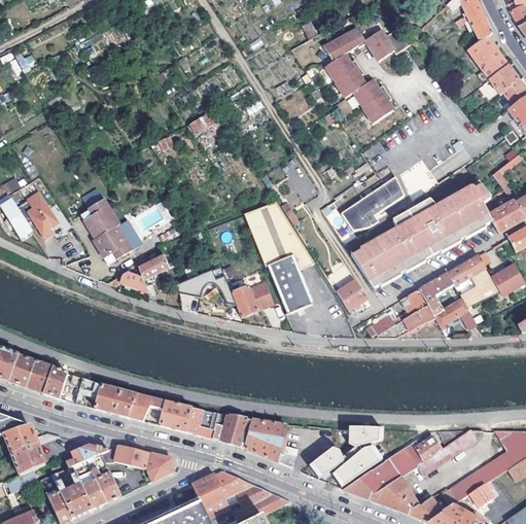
[(452,0),(447,4),(452,12),(463,4),(479,39),(486,35),(491,32),(485,19),(476,0),(452,0)]
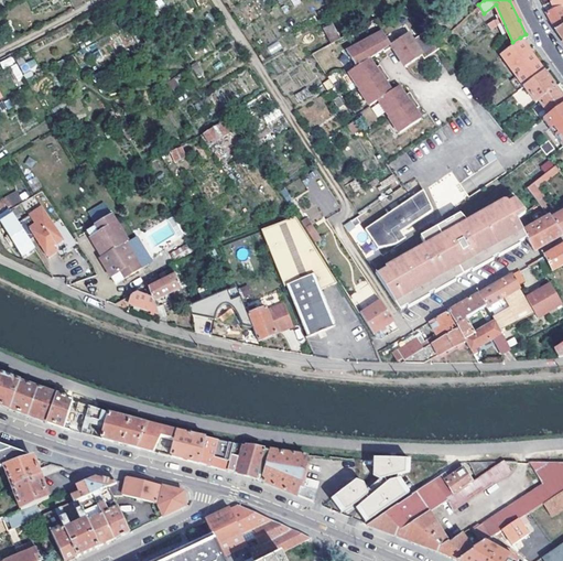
[(555,28),(562,23),(562,1),(551,7),(544,10),(552,22),(555,28)]
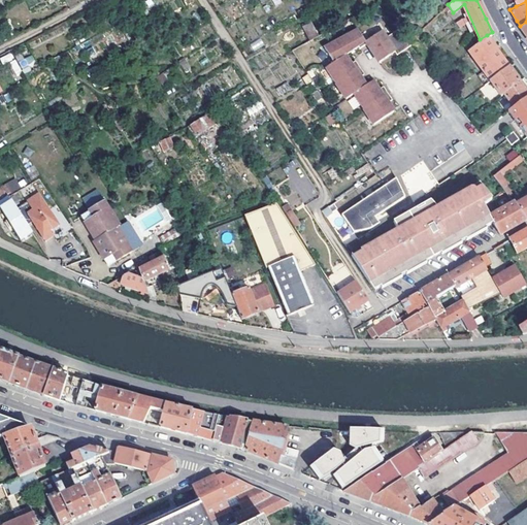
[(301,23),(307,36),(317,32),(311,19),(301,23)]
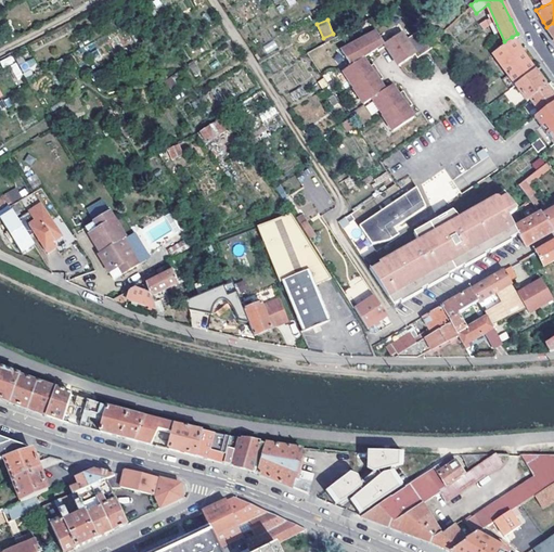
[(430,46),(426,39),(417,26),(403,36),(399,29),(382,40),(374,29),(366,34),(365,33),(340,50),(350,65),(342,71),(363,103),(371,98),(394,129),(414,115),(408,106),(412,103),(403,89),(399,92),(393,82),(385,88),(378,79),(383,77),(373,63),(369,65),(363,56),(375,48),(377,50),(385,45),(398,64),(414,52),(416,56),(430,46)]
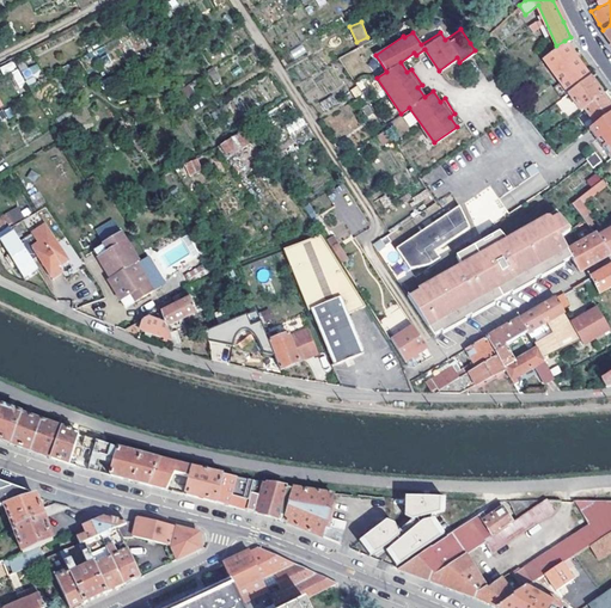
[(542,55),(560,80),(568,91),(590,75),(564,41),(556,45),(542,55)]
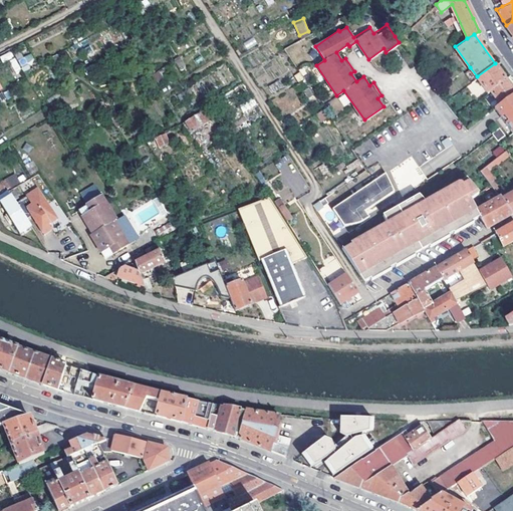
[(121,47),(81,68),(85,75),(87,74),(91,81),(130,61),(121,47)]
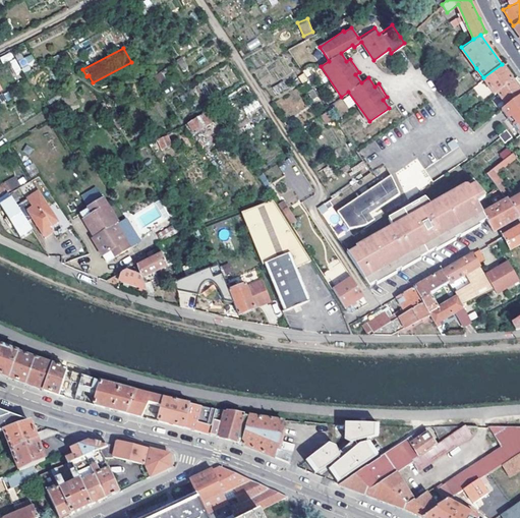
[(25,67),(35,57),(29,51),(23,56),(19,51),(14,56),(25,67)]
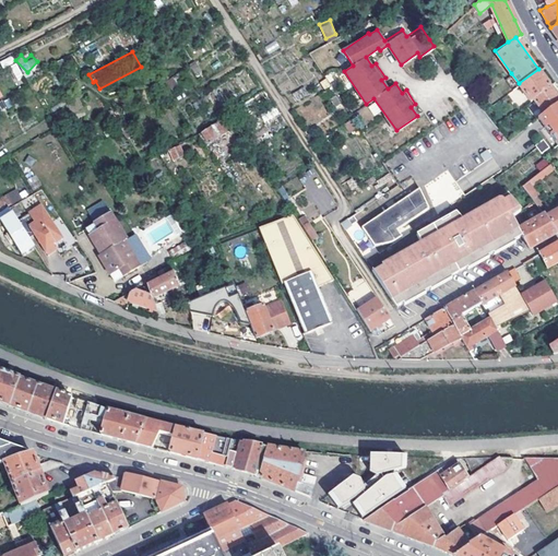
[(549,84),(538,69),(519,83),(530,99),(533,96),(532,96),(549,84)]
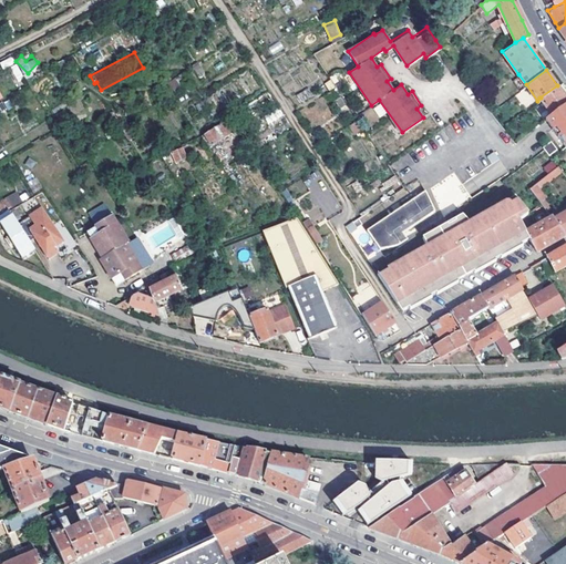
[(182,71),(168,80),(176,91),(189,82),(182,71)]
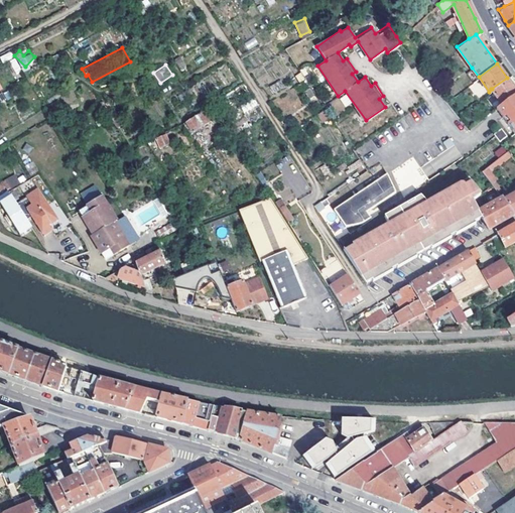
[(479,77),(472,68),(467,71),(474,80),(479,77)]
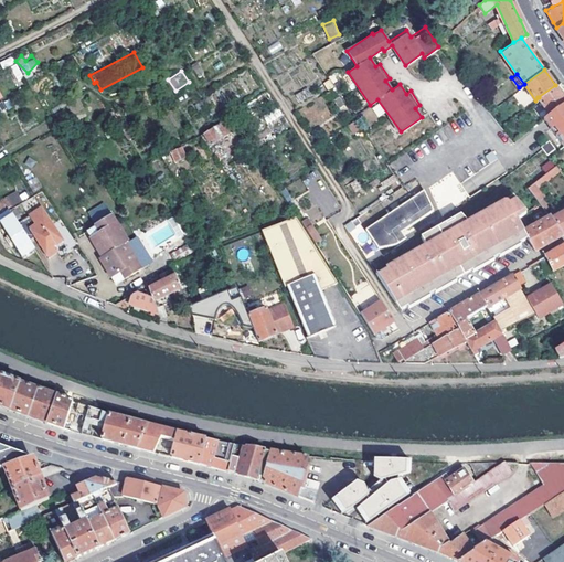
[(563,99),(563,97),(555,85),(538,97),(539,97),(549,112),(563,99)]
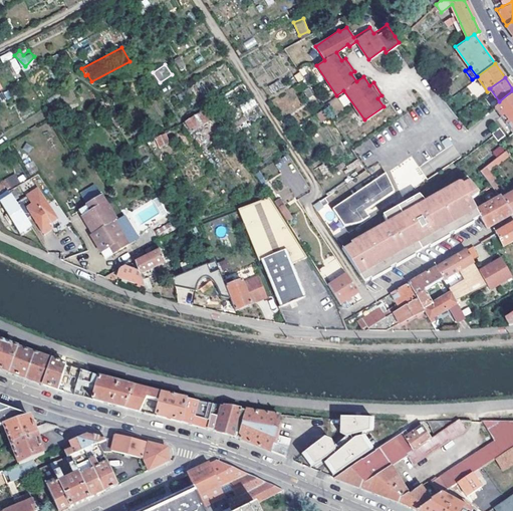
[(188,86),(176,94),(180,98),(191,91),(188,86)]
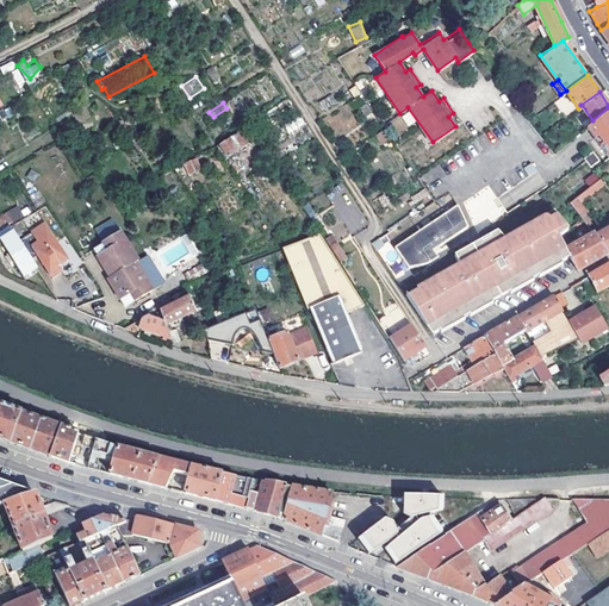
[(585,125),(592,135),(608,122),(608,107),(592,120),(585,125)]
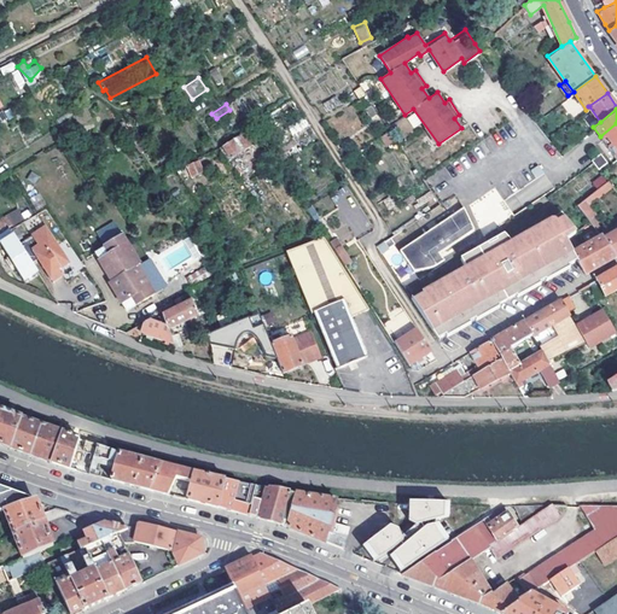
[(302,115),(289,123),(294,129),(307,122),(302,115)]
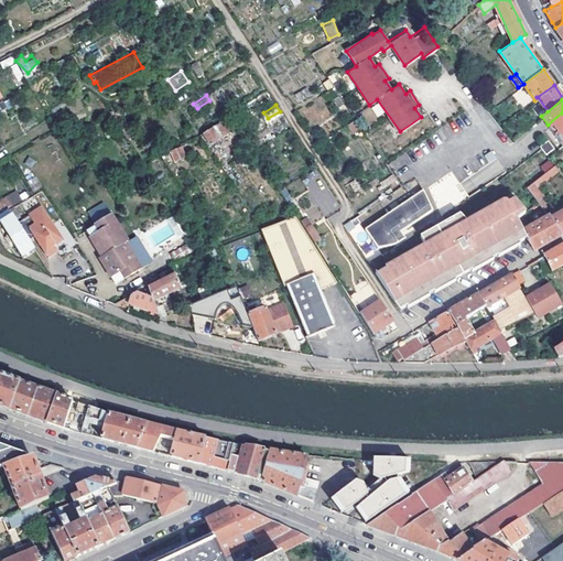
[(118,106),(109,111),(116,121),(126,117),(118,106)]
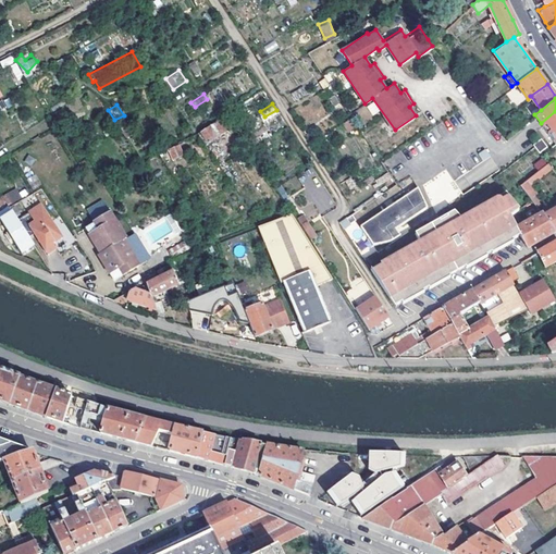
[(555,139),(555,111),(541,123),(554,142),(555,139)]
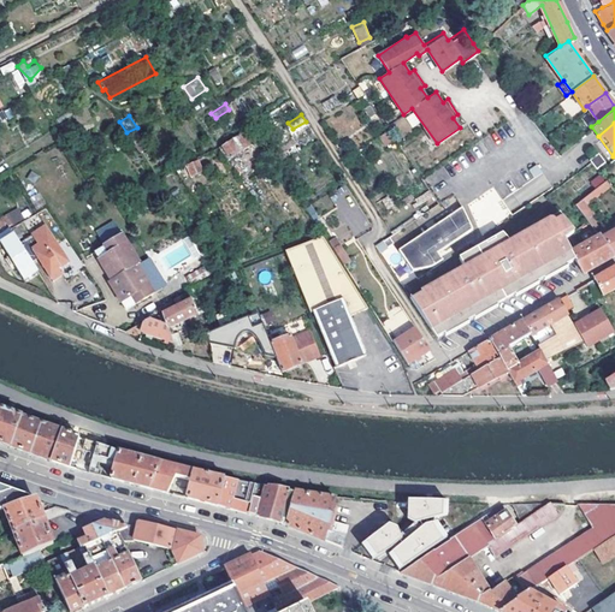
[(137,128),(126,132),(132,142),(142,136),(137,128)]
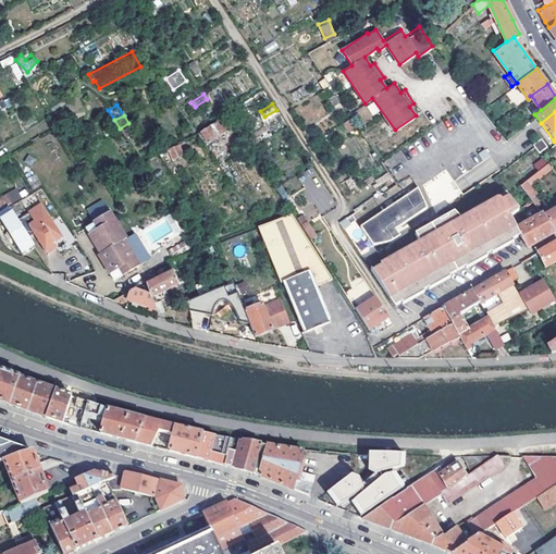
[(350,115),(342,120),(348,130),(356,124),(350,115)]
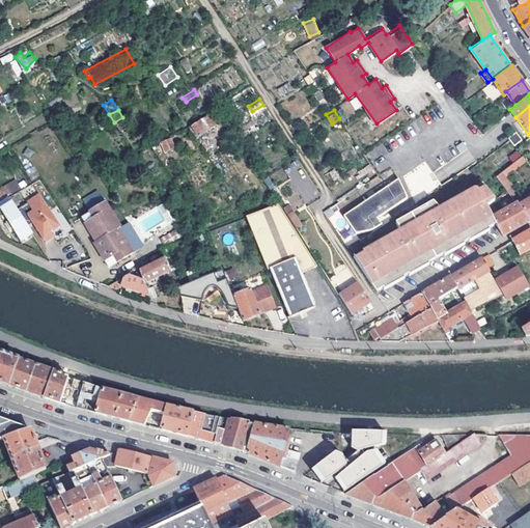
[(210,111),(191,123),(198,134),(218,120),(213,111),(210,111)]
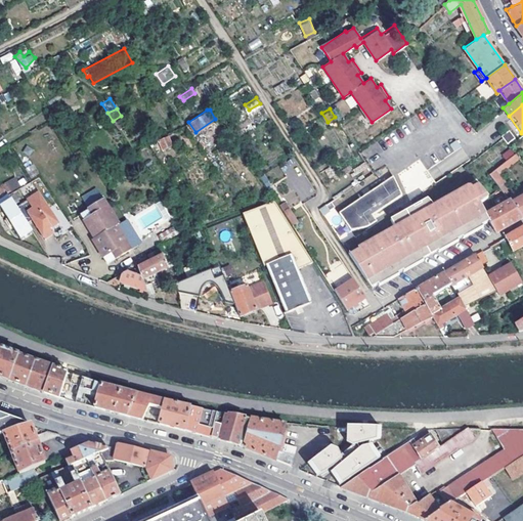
[(506,141),(514,135),(509,128),(500,133),(502,135),(506,141)]
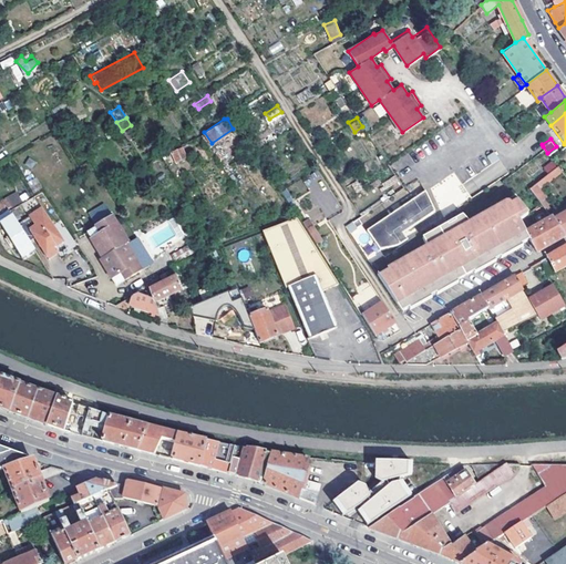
[(182,145),(172,150),(176,160),(186,154),(182,145)]
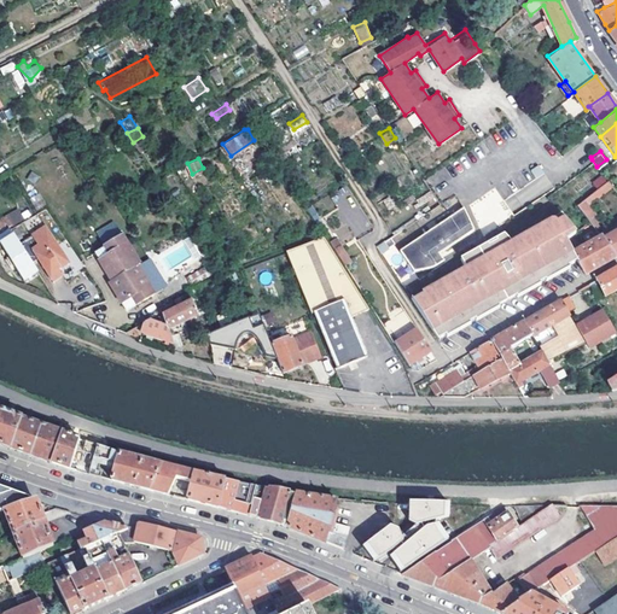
[(536,163),(528,170),(534,177),(541,171),(536,163)]
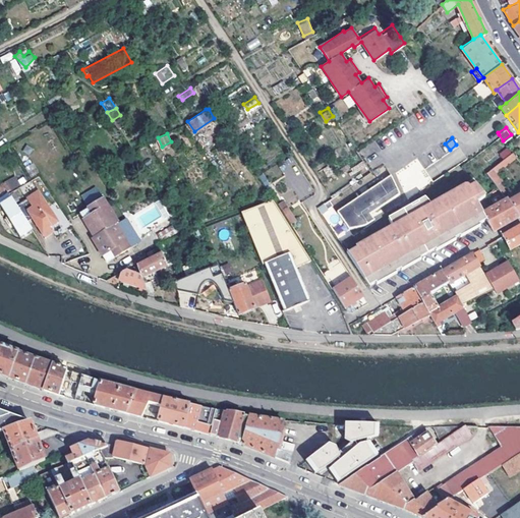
[(507,145),(498,150),(501,156),(510,150),(507,145)]
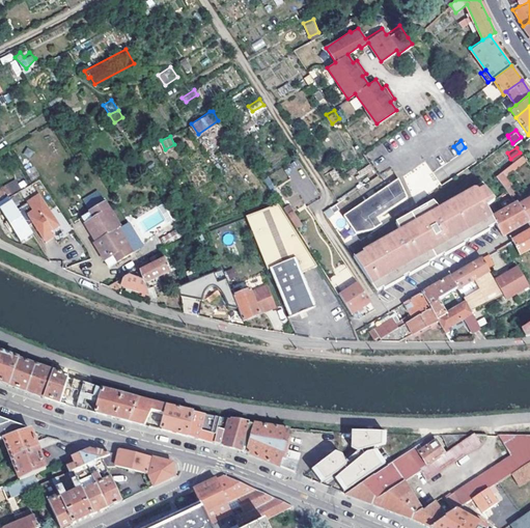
[(522,154),(500,171),(505,178),(528,160),(522,154)]
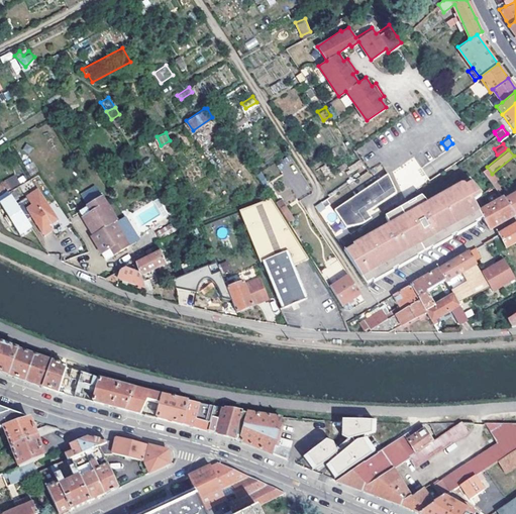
[(492,174),(487,167),(482,171),(492,183),(494,186),(496,184),(493,180),(496,178),(492,174)]
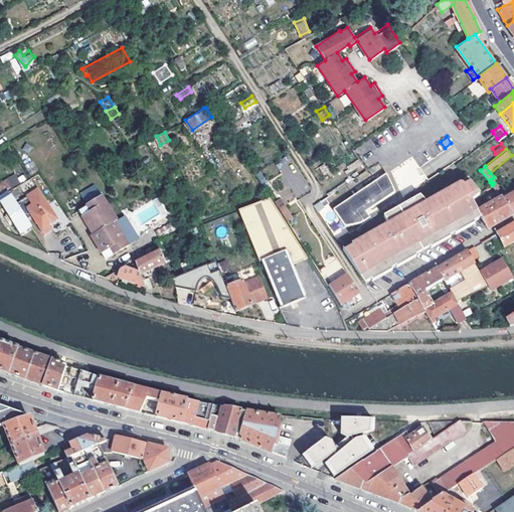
[(395,189),(385,172),(331,207),(343,225),(357,222),(360,221),(362,220),(363,219),(370,214),(366,208),(395,189)]
